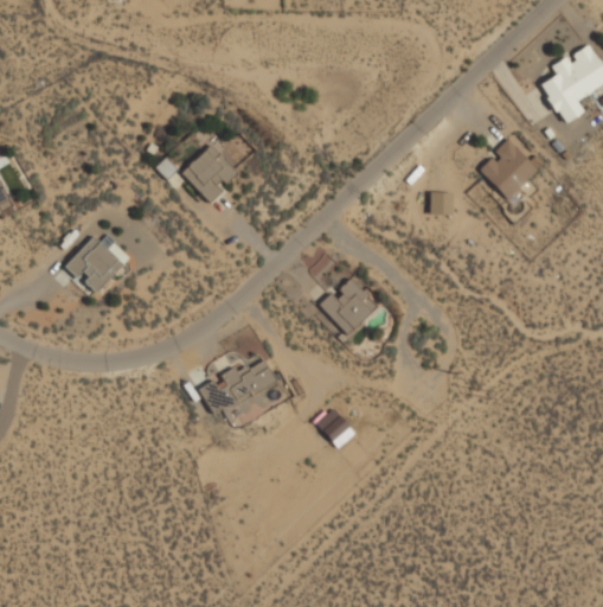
[(577,101),(602,84),(602,62),(591,44),(571,56),(570,55),(552,66),(557,74),(540,85),(565,125),(584,112),(577,101)]
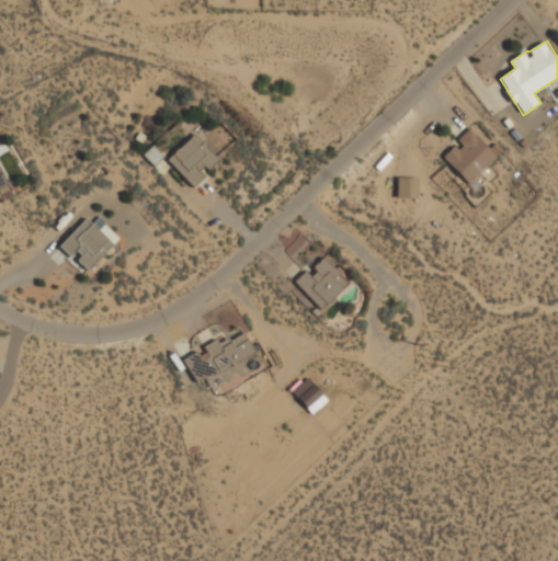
[(458,140),(460,142),(444,158),(469,184),(499,158),(471,128),(458,140)]
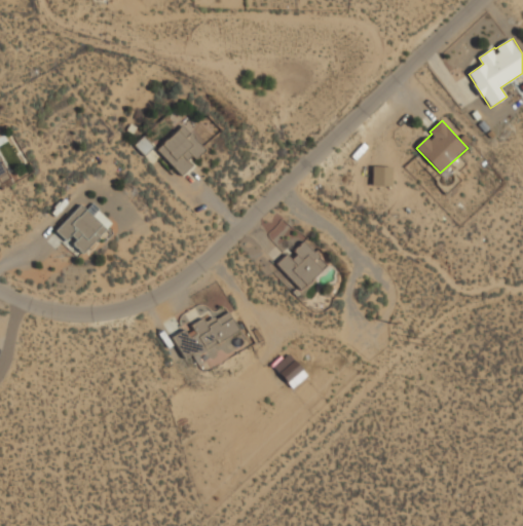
[(207,149),(184,125),(158,150),(183,176),(196,163),(194,161),(207,149)]
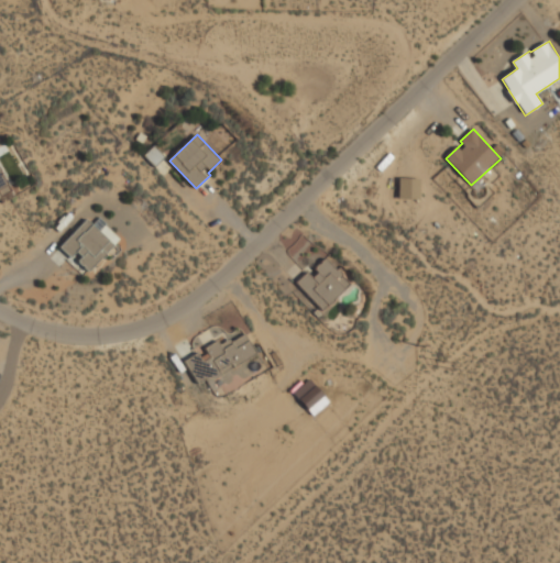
[(0,198),(12,191),(0,169),(0,198)]
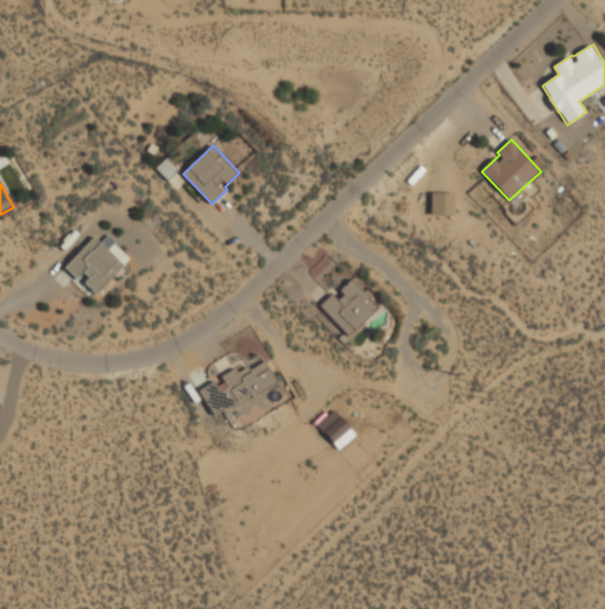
[(455,215),(455,194),(433,193),(433,215),(455,215)]
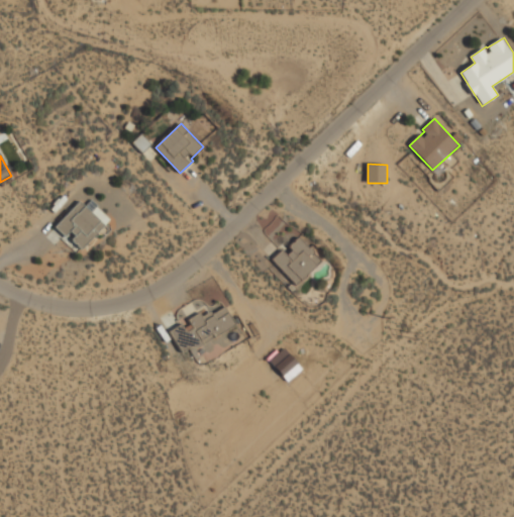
[(106,225),(80,201),(56,227),(69,239),(70,237),(83,249),(106,225)]
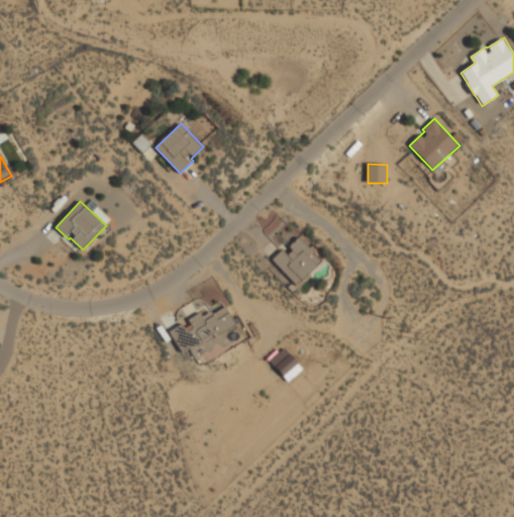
[(284,249),(273,260),(297,285),(323,262),(301,237),(286,251),(284,249)]
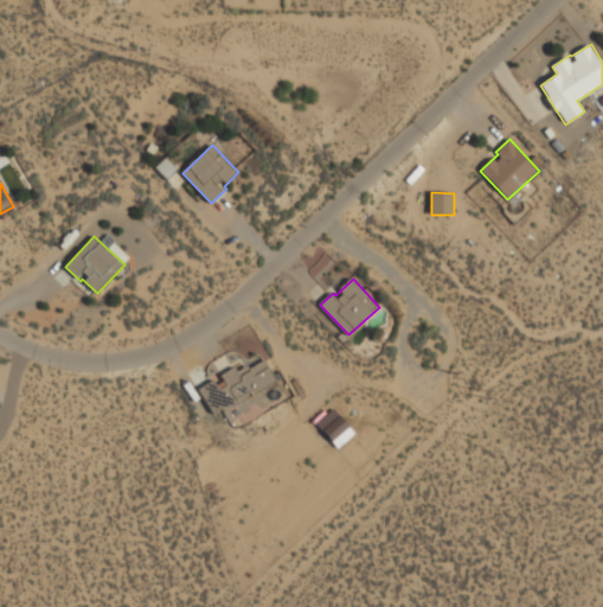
[(213,416),(277,383),(264,359),(238,374),(236,368),(222,375),(223,378),(200,390),(213,416)]
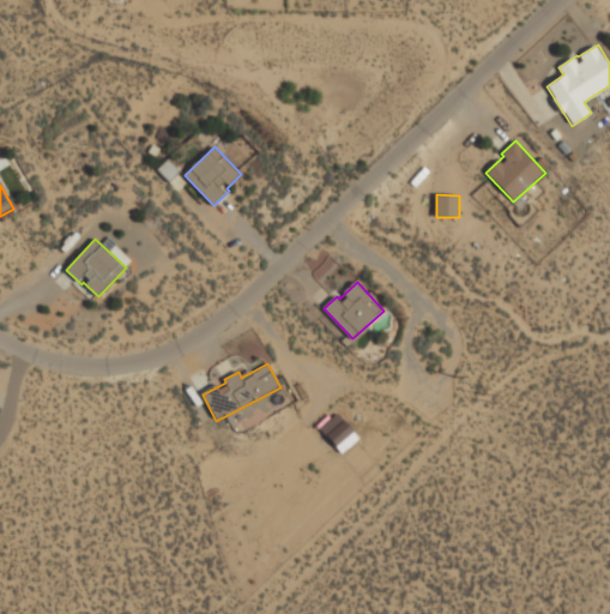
[(343,453),(360,438),(338,414),(321,429),(343,453)]
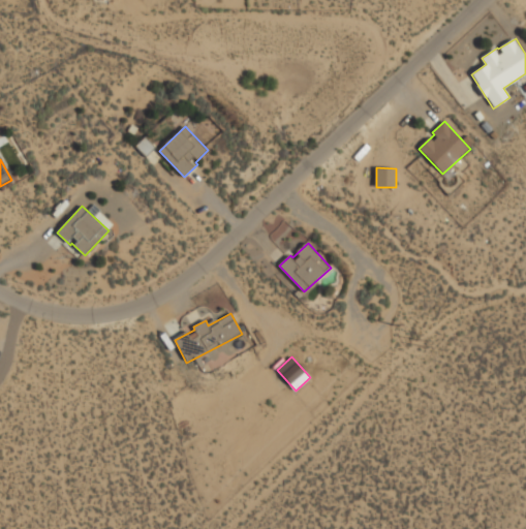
All buildings are outlined.
